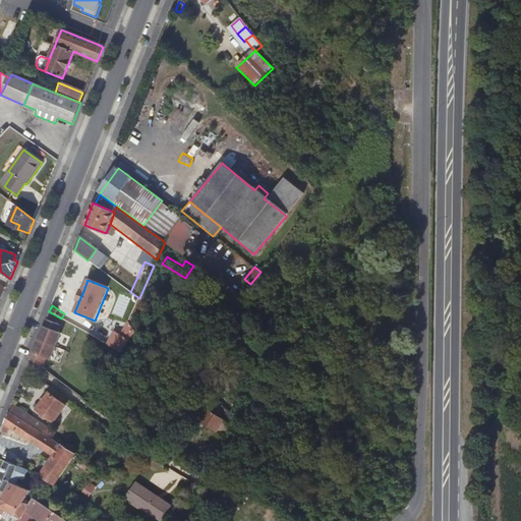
[(66,322),(61,319),(49,311),(37,342),(54,353),(58,343),(63,331),(66,322)]
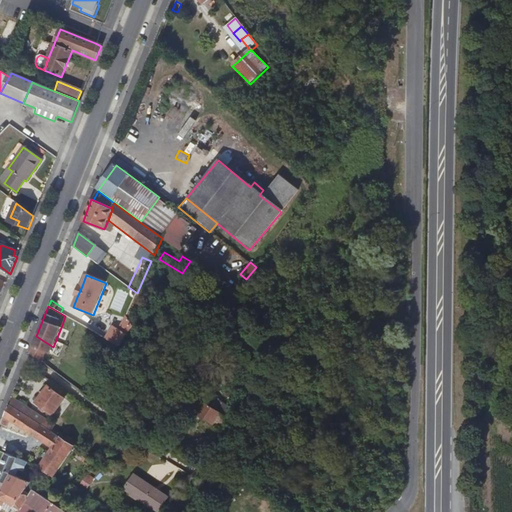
[(72,327),(74,321),(65,316),(62,325),(67,328),(70,329),(72,327)]
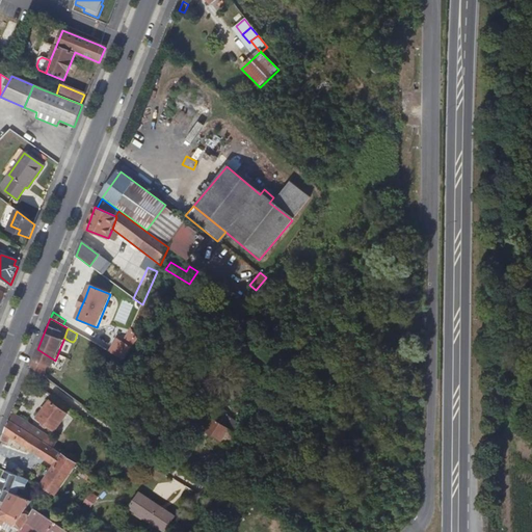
[(83,338),(77,334),(75,340),(80,343),(83,338)]
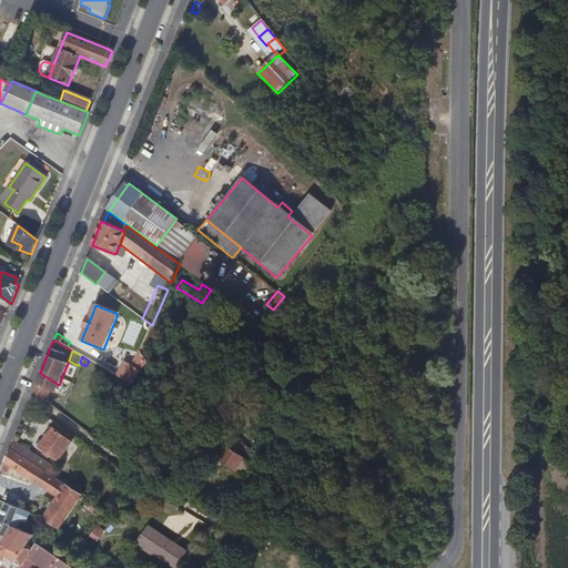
[(74,364),(69,361),(63,374),(69,377),(74,364)]
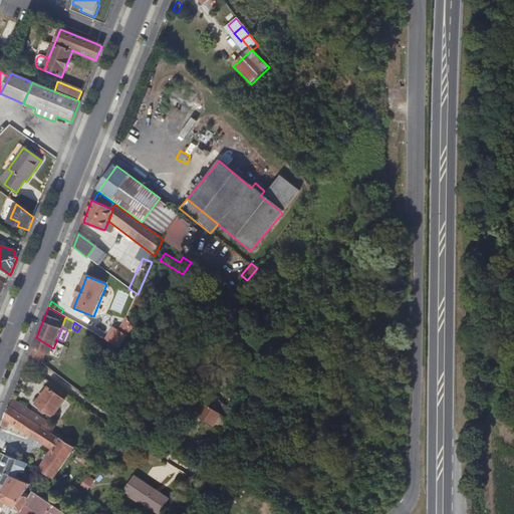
[(62,341),(57,338),(53,348),(59,351),(63,341),(62,341)]
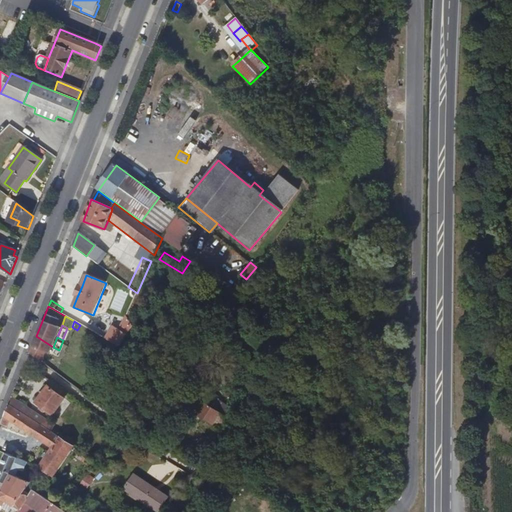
[(45,355),(33,346),(30,353),(41,362),(45,355)]
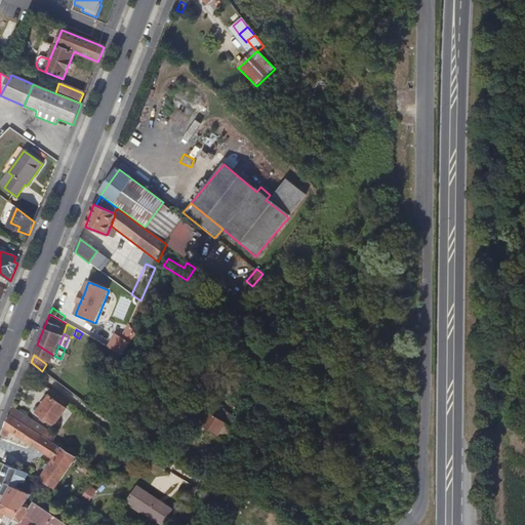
[(50,398),(54,393),(43,385),(39,390),(50,398)]
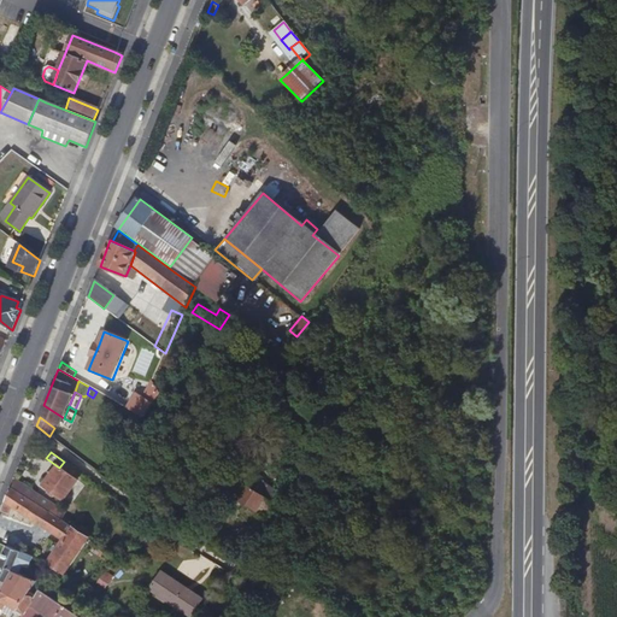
[(59,468),(72,477),(77,471),(64,462),(59,468)]
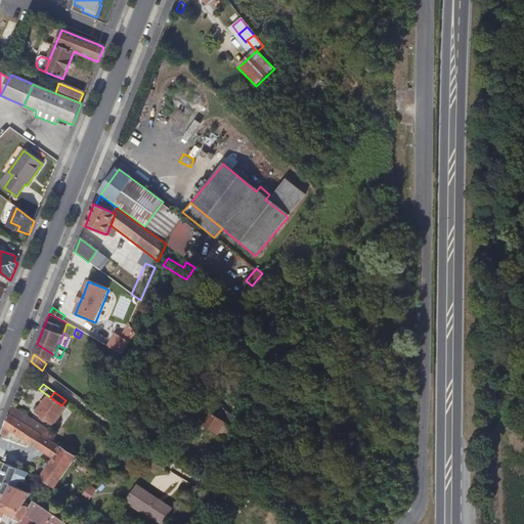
[(67,409),(67,408),(61,405),(50,397),(39,412),(55,426),(67,409)]
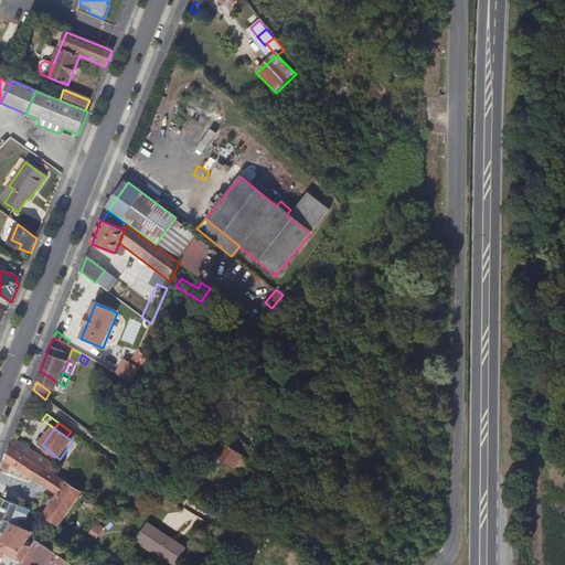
[(76,436),(71,432),(66,437),(72,440),(76,436)]
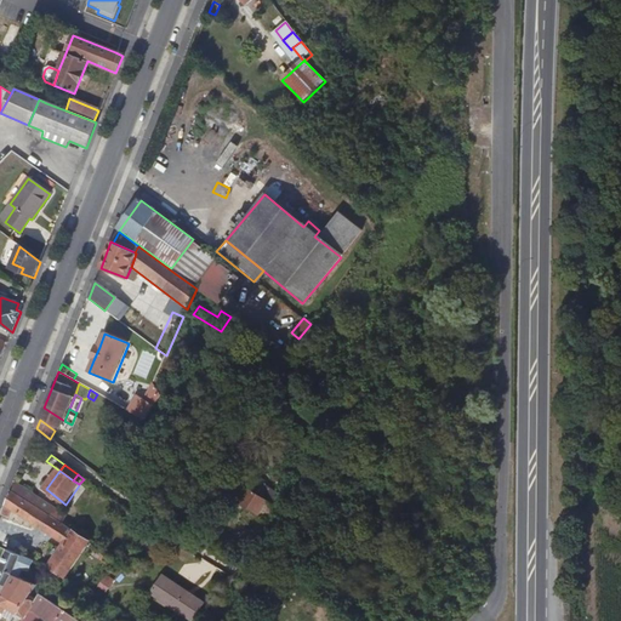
[(284,497),(256,479),(249,490),(277,510),(284,497)]
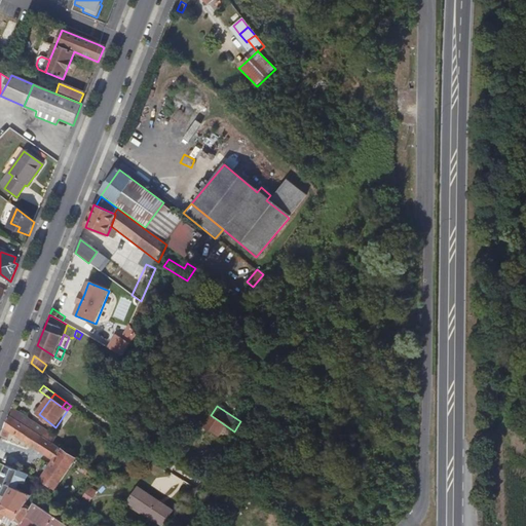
[(9,416),(48,441),(52,435),(12,409),(9,416)]
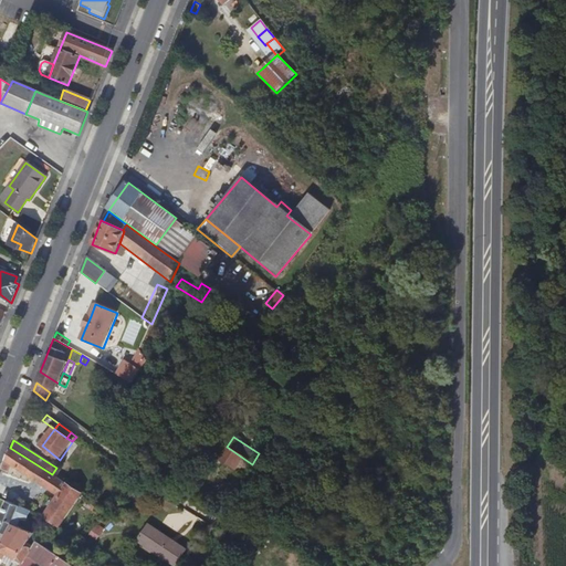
[(252,464),(227,447),(219,458),(237,470),(239,467),(248,472),(252,464)]
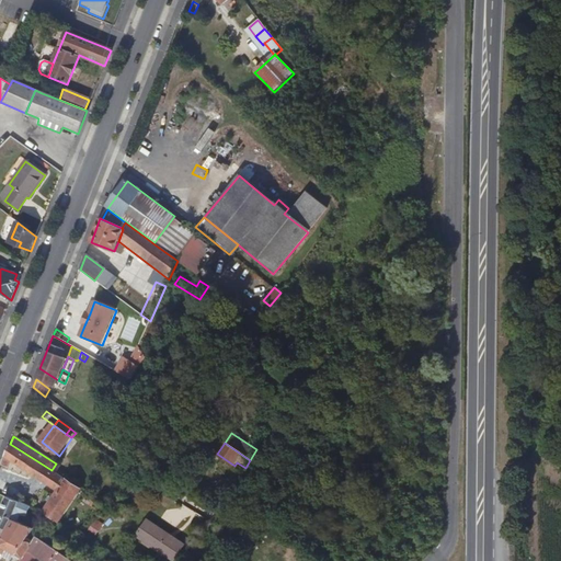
[(52,470),(10,444),(4,457),(11,461),(58,491),(66,480),(52,470)]
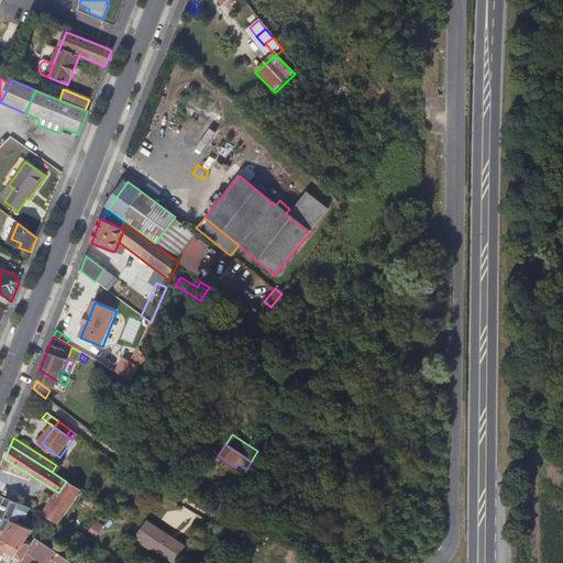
[(8,470),(11,463),(4,459),(1,466),(8,470)]
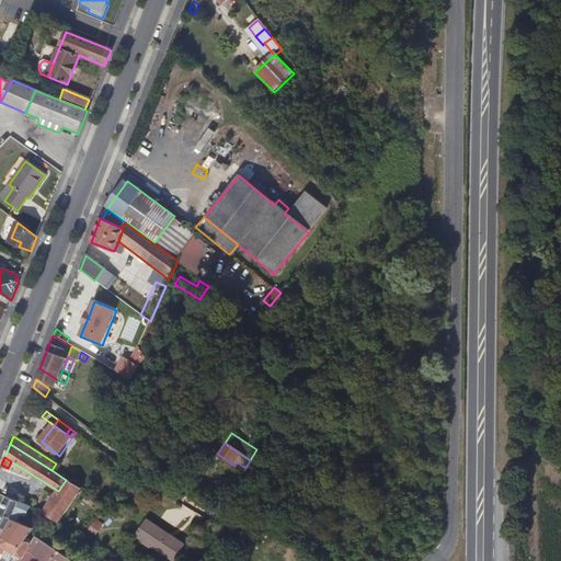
[(13,487),(0,480),(0,493),(8,496),(13,487)]
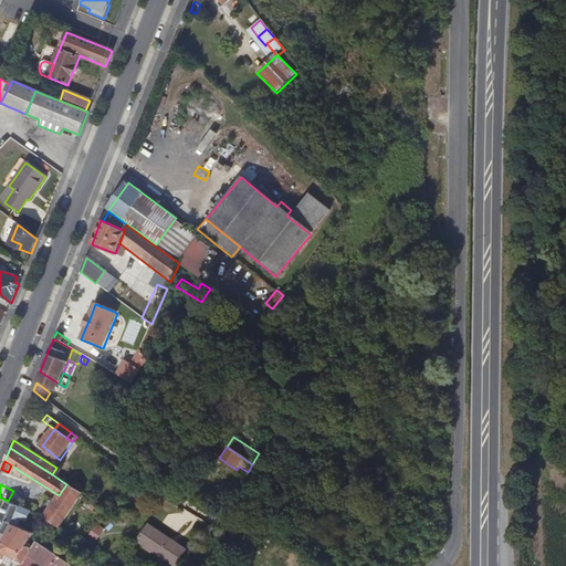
[(66,484),(59,495),(74,505),(82,494),(66,484)]
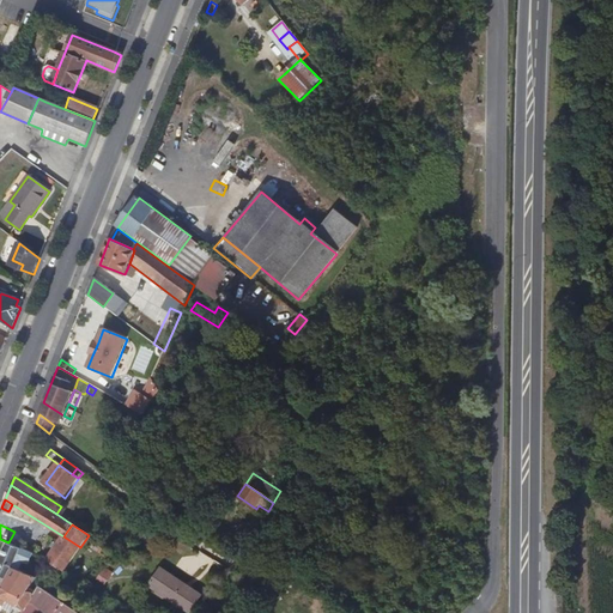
[(48,559),(65,570),(80,547),(64,536),(48,559)]
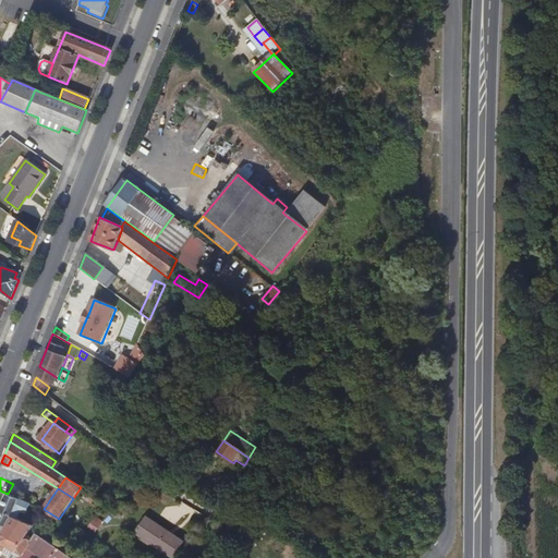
[(95,506),(99,499),(85,489),(81,497),(95,506)]
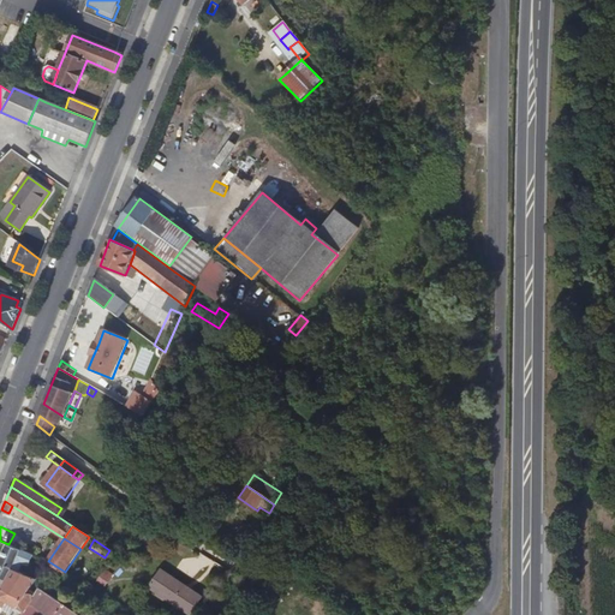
[(0,577),(9,581),(16,569),(21,572),(24,563),(30,566),(34,555),(9,544),(0,563),(0,577)]
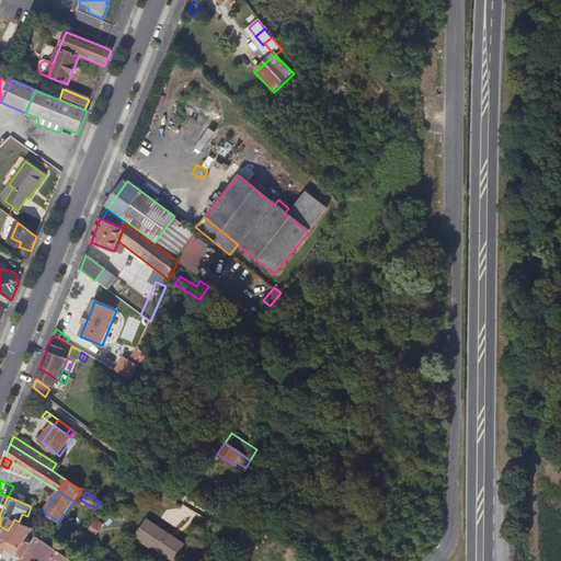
[(14,519),(8,530),(4,537),(22,547),(27,538),(34,529),(19,522),(14,519)]
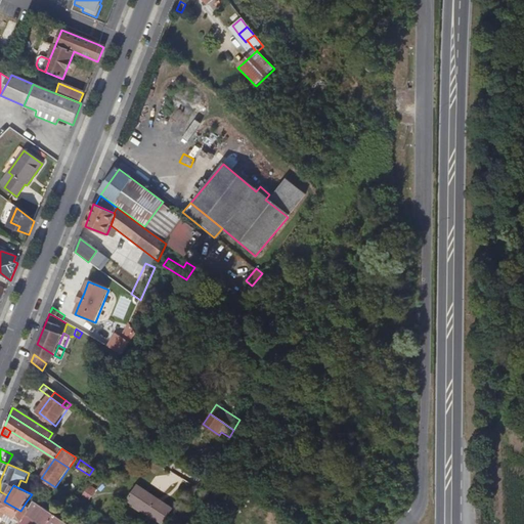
[(160,500),(137,487),(132,494),(155,509),(160,500)]
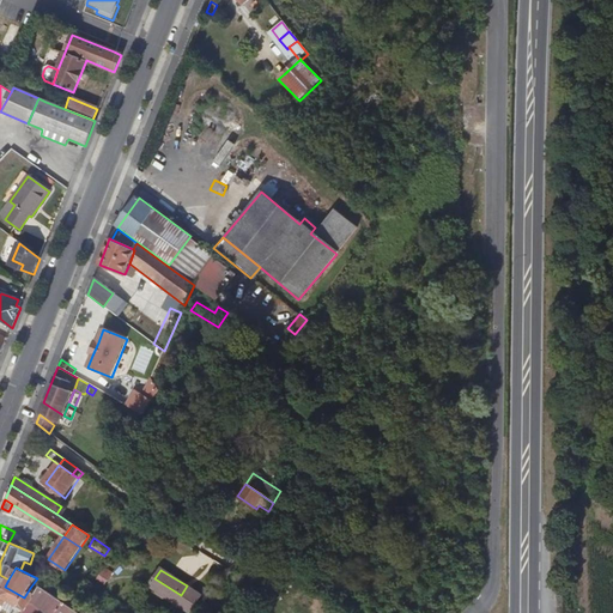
[(44,582),(37,578),(30,588),(38,592),(42,587),(44,582)]
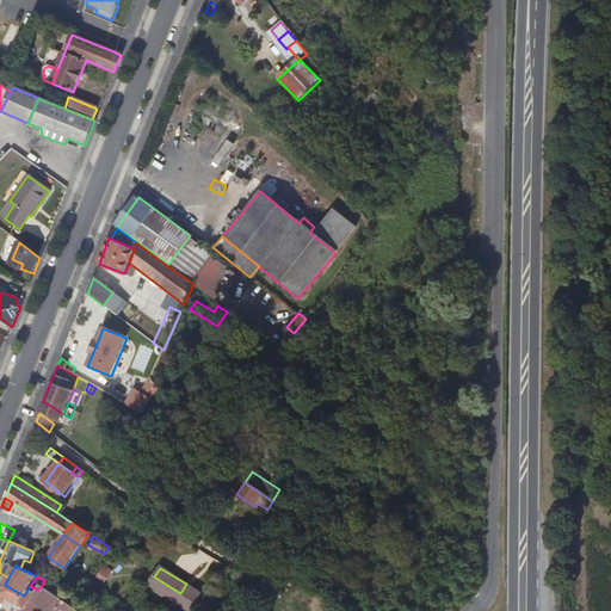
[(180,593),(154,576),(149,584),(190,610),(196,603),(180,593)]
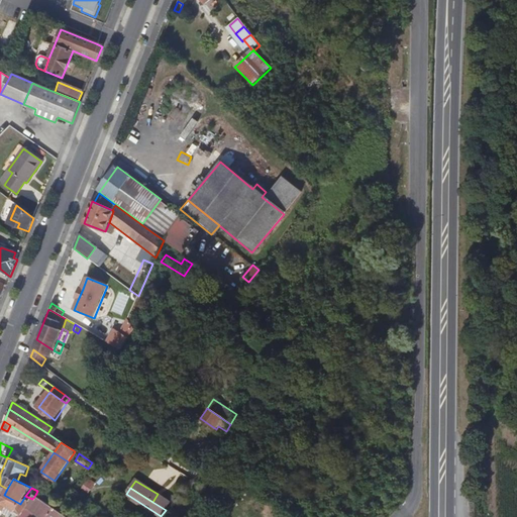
[(166,510),(171,503),(158,494),(152,502),(166,510)]
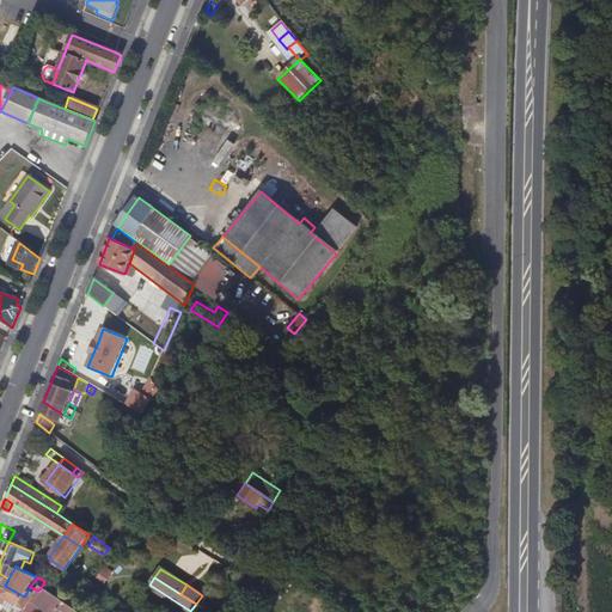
[(31,601),(38,591),(30,587),(24,597),(5,586),(0,593),(0,594),(0,595),(26,610),(31,601)]
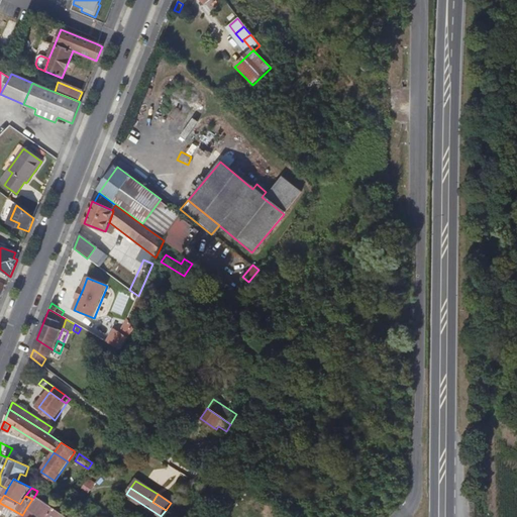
[(32,499),(26,508),(33,513),(42,500),(35,495),(32,499)]
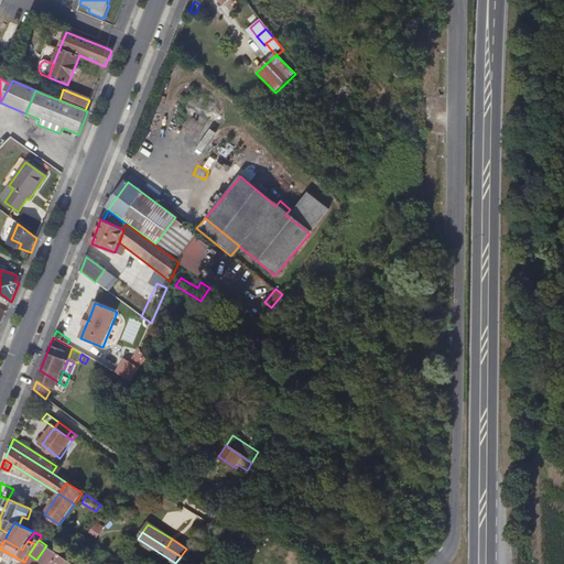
[(36,560),(44,563),(54,563),(61,555),(46,545),(36,560)]
